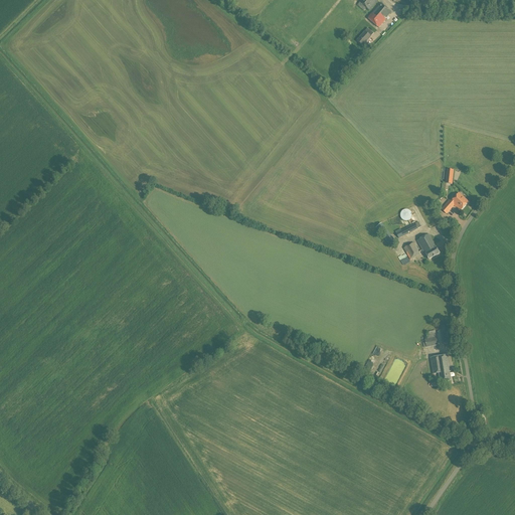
[(378,1),(376,0),(361,0),(357,5),(364,11),(366,8),(369,11),(378,1)]
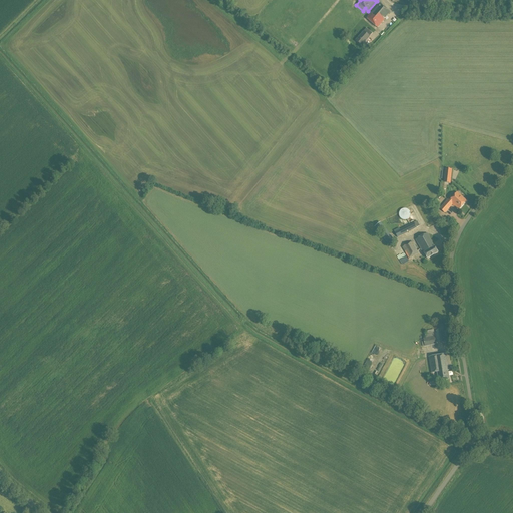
[(371,13),(366,18),(377,28),(385,20),(384,20),(390,12),(380,3),(371,13)]
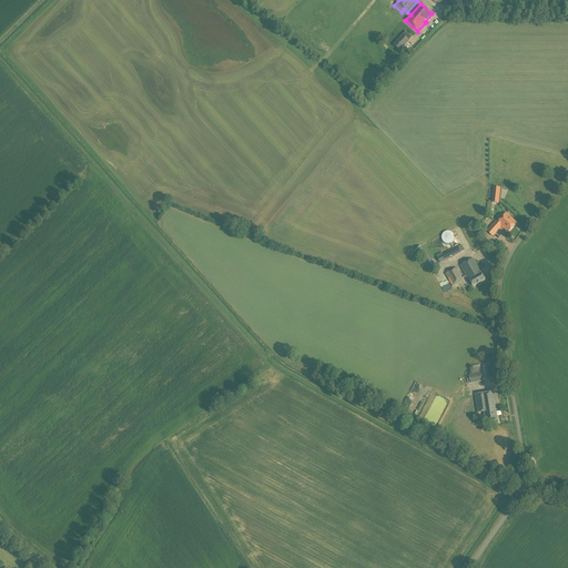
[(406,31),(403,36),(394,44),(401,51),(409,41),(405,38),(408,33),(406,31)]
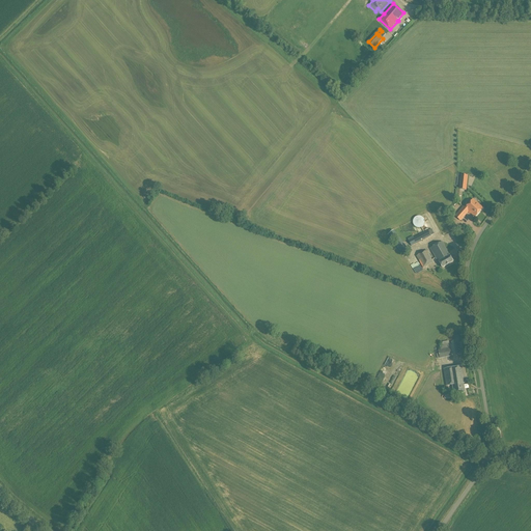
[(466,191),(468,176),(460,175),(459,190),(466,191)]
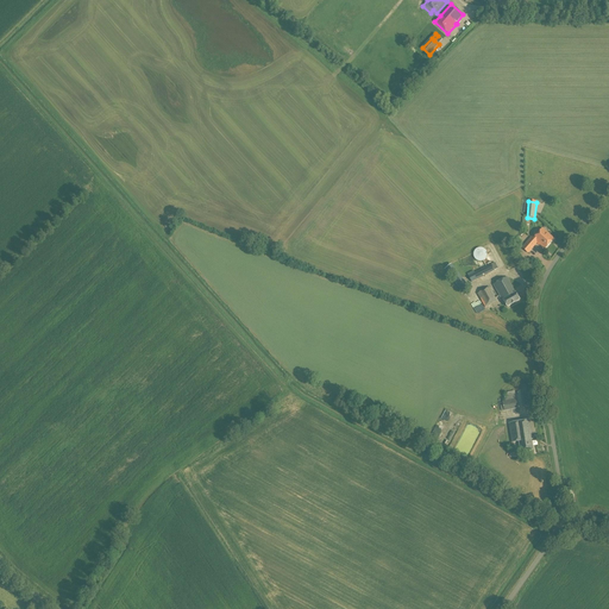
[(542,228),(534,238),(539,242),(545,249),(554,239),(542,228)]
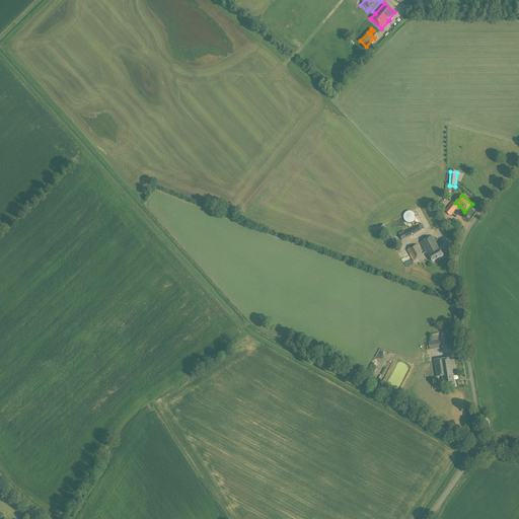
[(455,203),(453,202),(445,211),(450,216),(459,206),(455,203)]
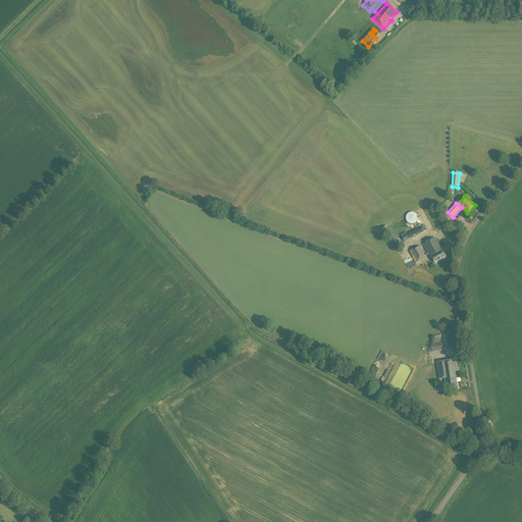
[(411,212),(410,212),(409,213),(408,213),(408,214),(407,214),(407,215),(406,216),(406,217),(406,218),(406,219),(406,220),(407,221),(407,222),(408,222),(409,223),(410,224),(411,224),(412,224),(413,223),(414,223),(415,223),(416,222),(416,221),(417,220),(417,219),(417,218),(417,217),(417,216),(416,215),(416,214),(415,213),(414,213),(413,212),(412,212),(411,212)]
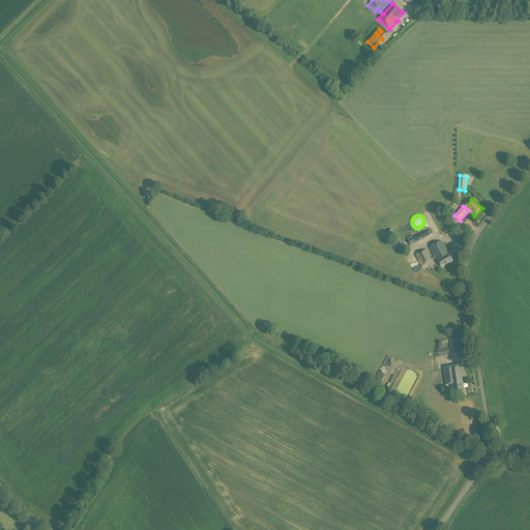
[(411,245),(431,235),(428,230),(408,240),(411,245)]
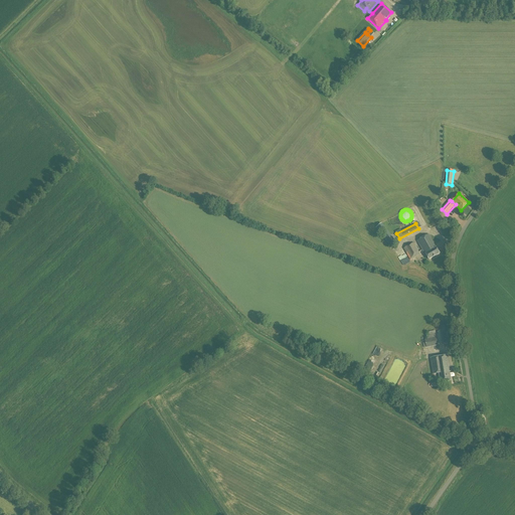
[(440,253),(437,247),(430,234),(416,241),(422,250),(419,251),(413,242),(403,248),(408,256),(405,259),(407,262),(410,261),(410,260),(420,254),(420,255),(423,253),(424,254),(425,253),(428,260),(440,253)]
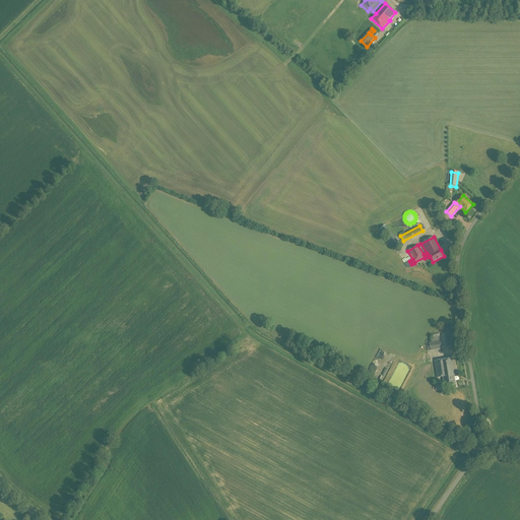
[(461,348),(456,326),(443,328),(447,347),(450,346),(450,348),(455,347),(456,349),(461,348)]
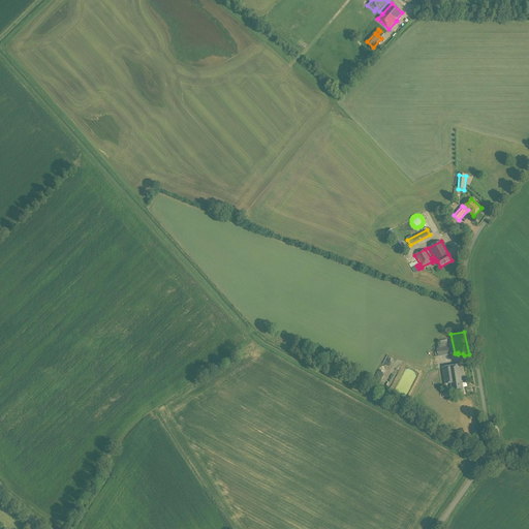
[(450,354),(447,340),(439,341),(437,341),(437,344),(438,344),(439,348),(436,349),(437,352),(435,352),(436,358),(438,356),(438,358),(450,354)]
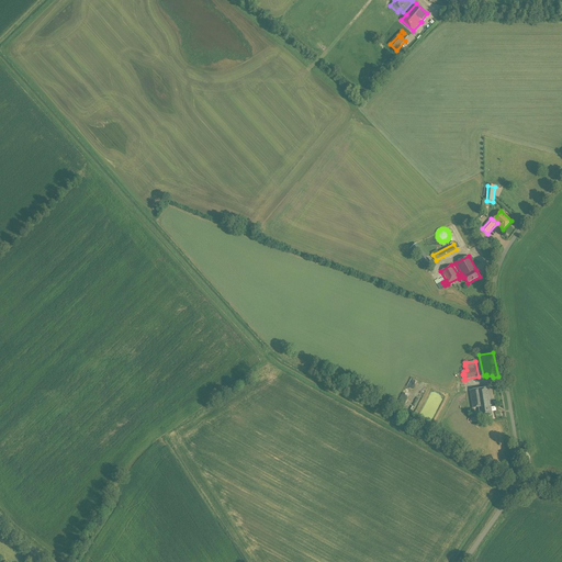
[(413,394),(417,381),(412,379),(406,392),(413,394)]
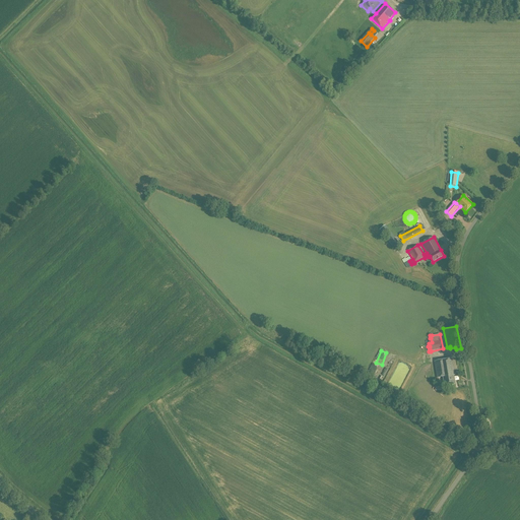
[(455,385),(454,376),(455,375),(452,359),(434,362),(437,379),(443,377),(445,386),(455,385)]
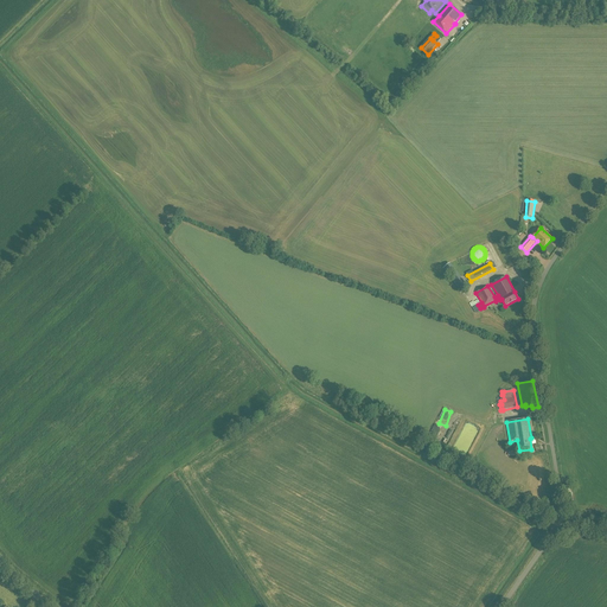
[(472,438),(477,428),(468,423),(462,438),(467,440),(470,436),(472,438)]
